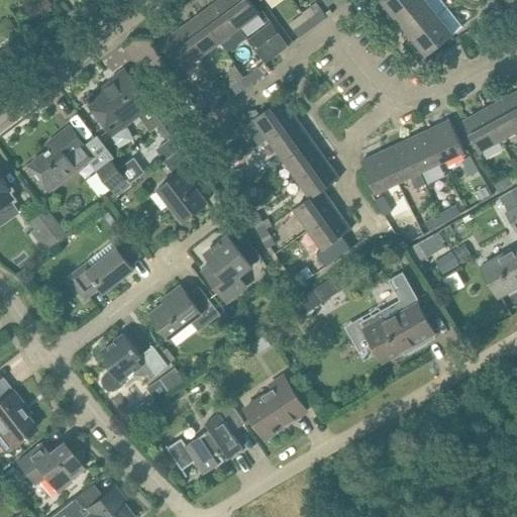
[(239,27),(219,0),(200,14),(220,42),(239,27)]
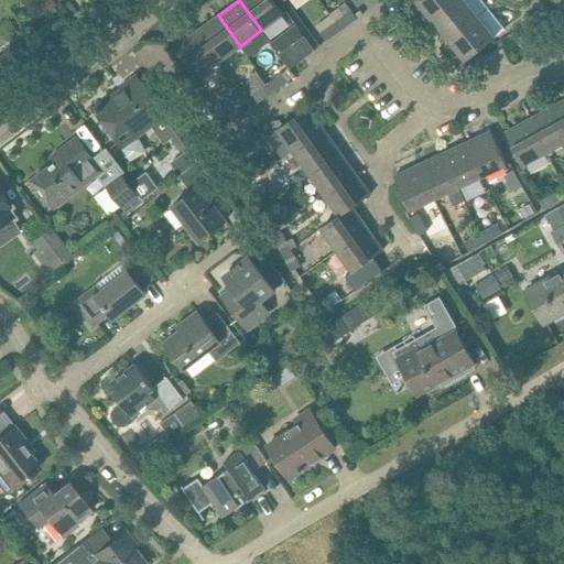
[(261,30),(283,14),(272,0),(239,0),(261,30)]
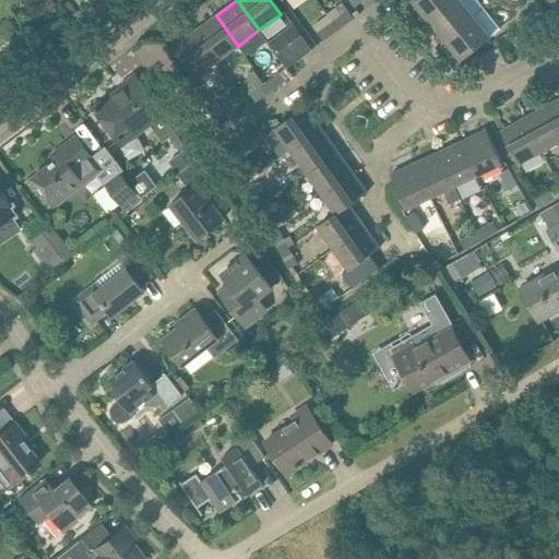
[(412,0),(428,20),(451,0),(412,0)]
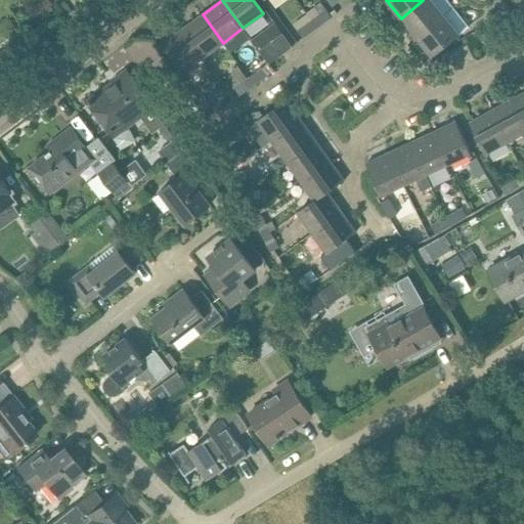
[(444,15),(431,0),(423,0),(401,18),(418,38),(444,15)]
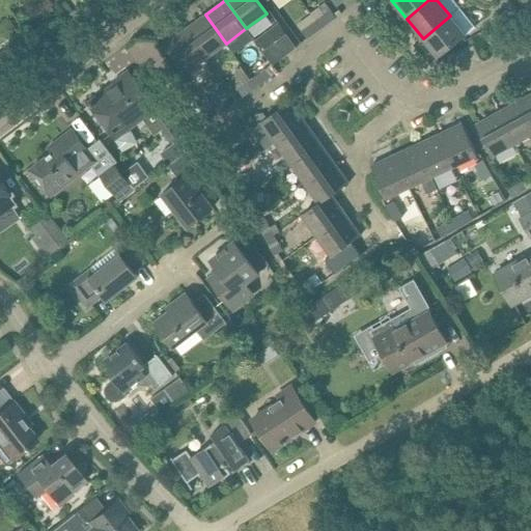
[(331,10),(315,21),(322,29),(336,18),(331,10)]
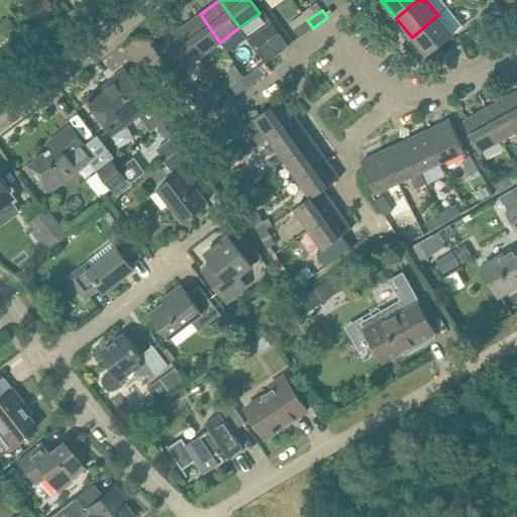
[(220,42),(200,14),(180,29),(200,57),(220,42)]
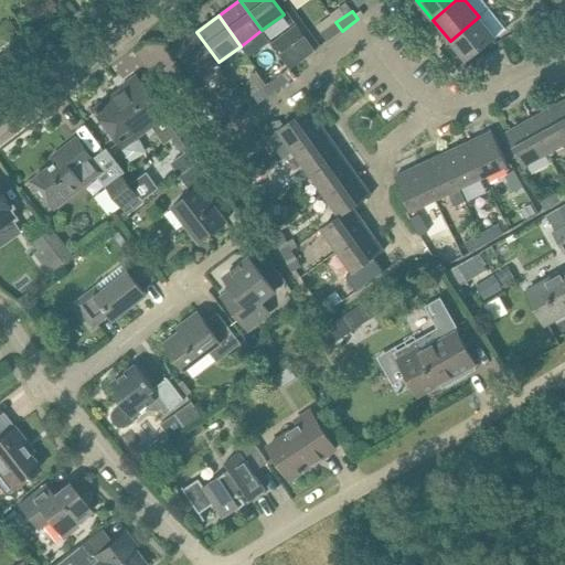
[(467,62),(492,40),(496,38),(479,17),(450,41),(467,62)]
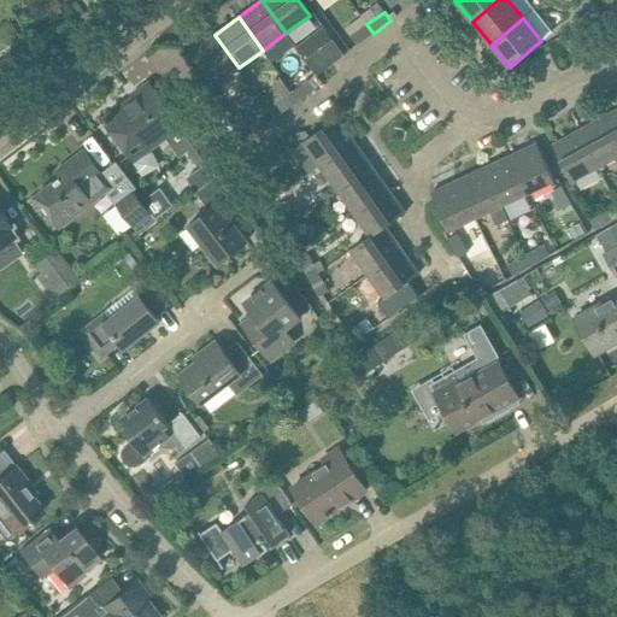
[(357,46),(374,34),(366,24),(351,36),(357,46)]
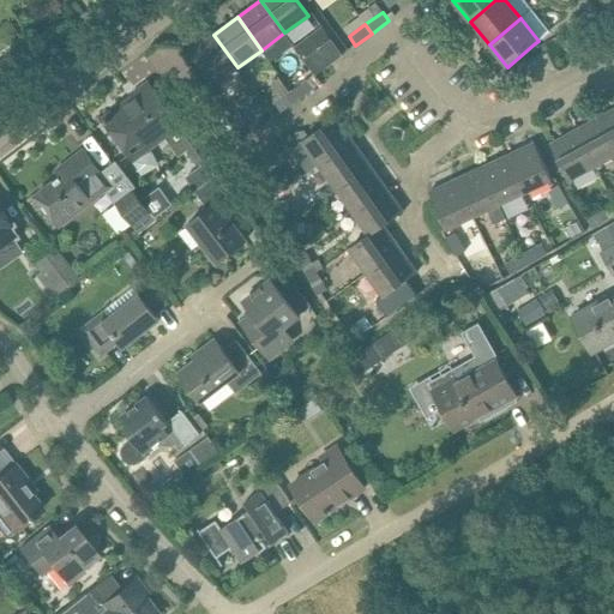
[(238,67),(214,35),(191,52),(215,85),(238,67)]
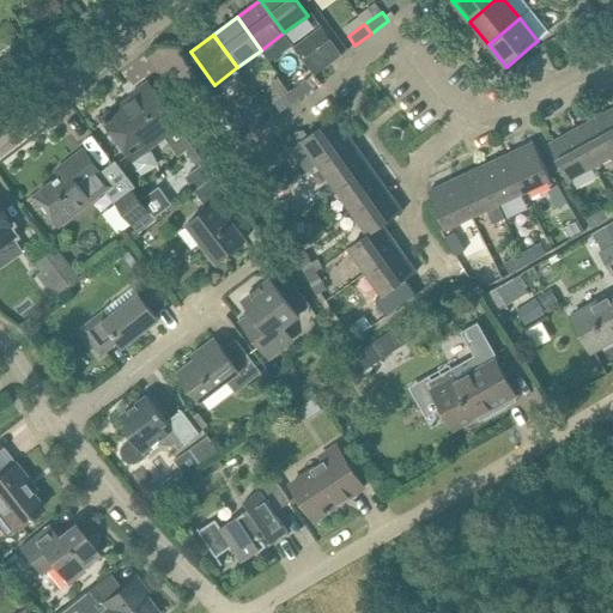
[(332,40),(331,40),(304,60),(316,74),(343,55),(332,40)]
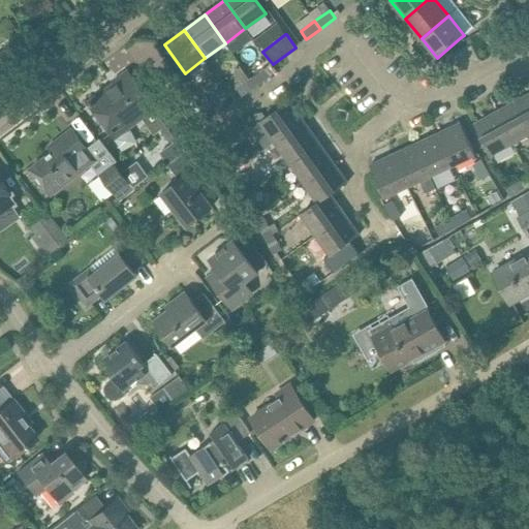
[(266,68),(251,79),(257,87),(271,75),(266,68)]
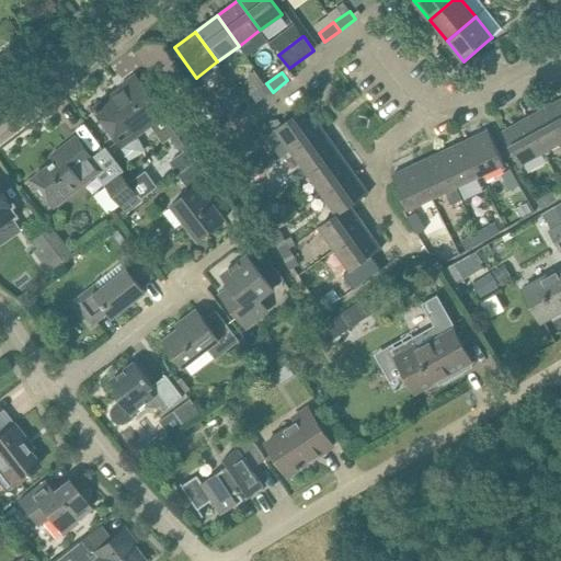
[(94,109),(107,126),(122,146),(164,115),(136,76),(121,87),(122,89),(94,109)]
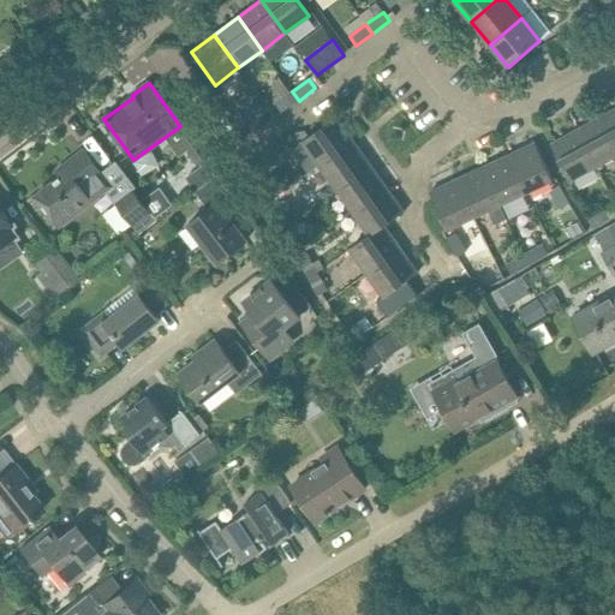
[(299,101),(292,91),(275,105),(281,113),(299,101)]
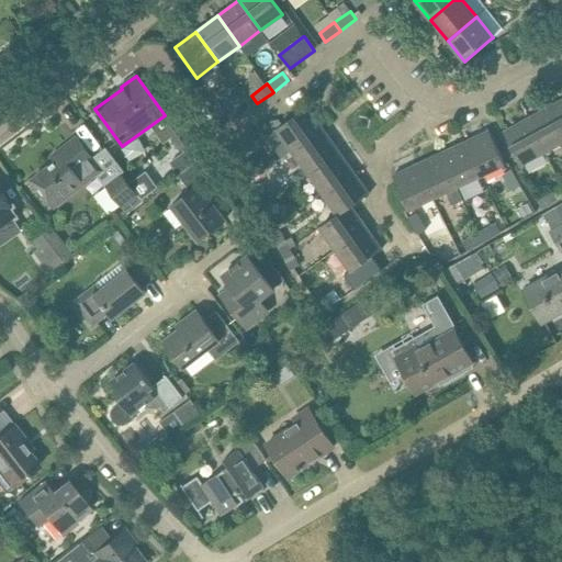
[(246,101),(240,92),(225,104),(231,112),(246,101)]
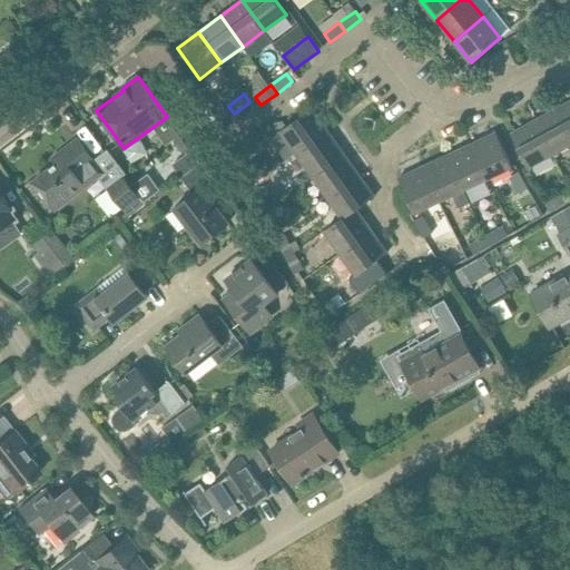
[(569,101),(558,108),(569,130),(569,101)]
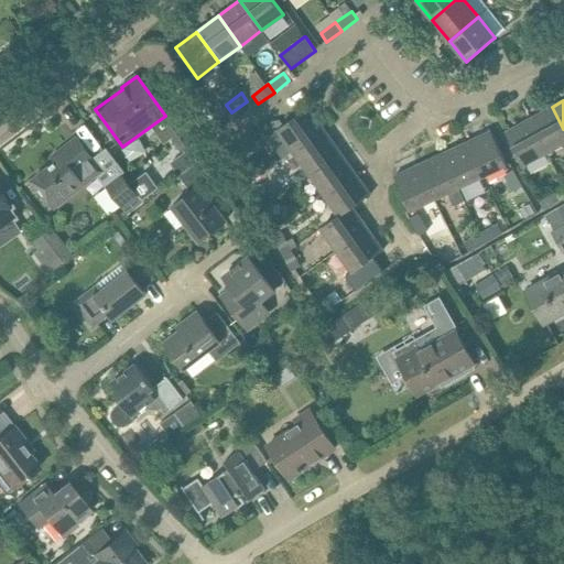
[(546,153),(563,143),(563,129),(552,107),(529,120),(546,153)]
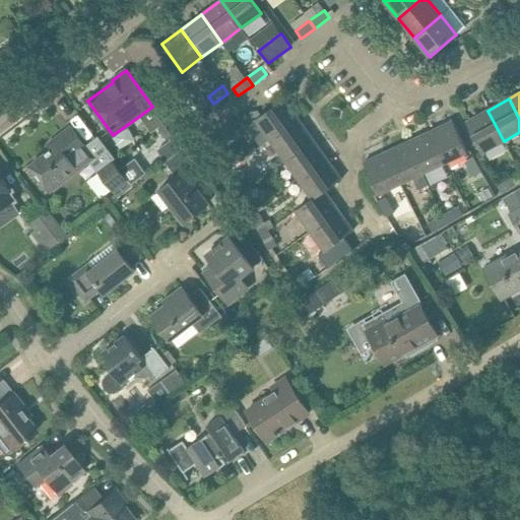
[(299,119),(284,100),(256,119),(270,139),(299,119)]
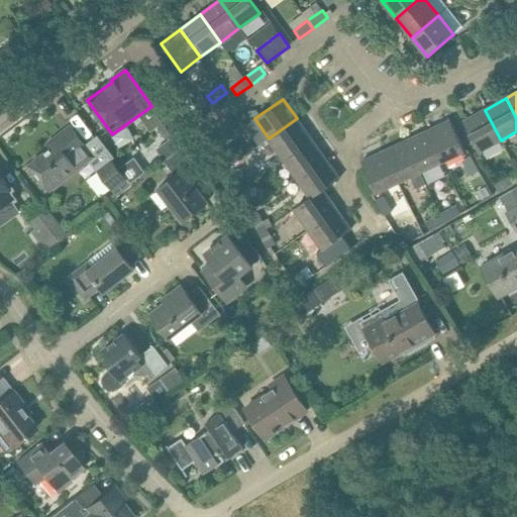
[(480,151),(501,140),(485,110),(462,121),(480,151)]
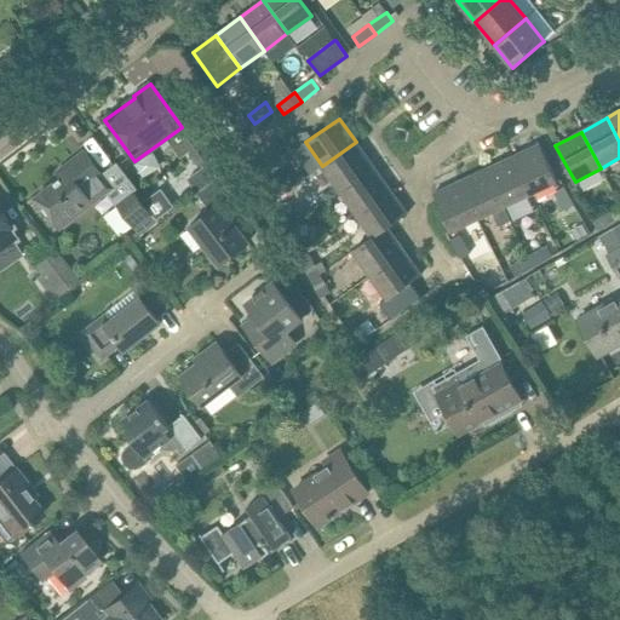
[(199,165),(212,156),(196,135),(183,143),(199,165)]
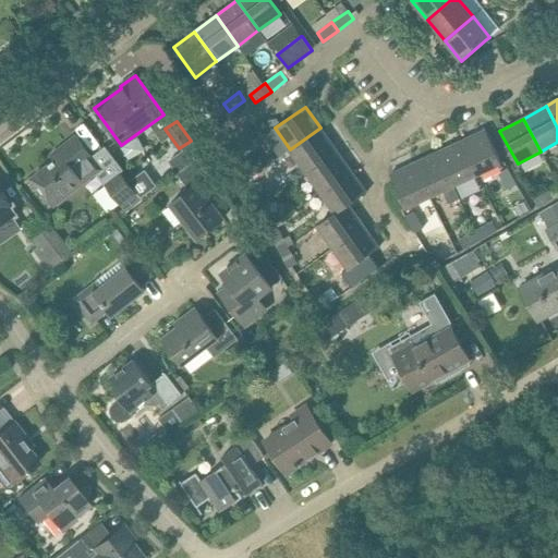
[(290,149),(305,171),(336,149),(320,128),(290,149)]
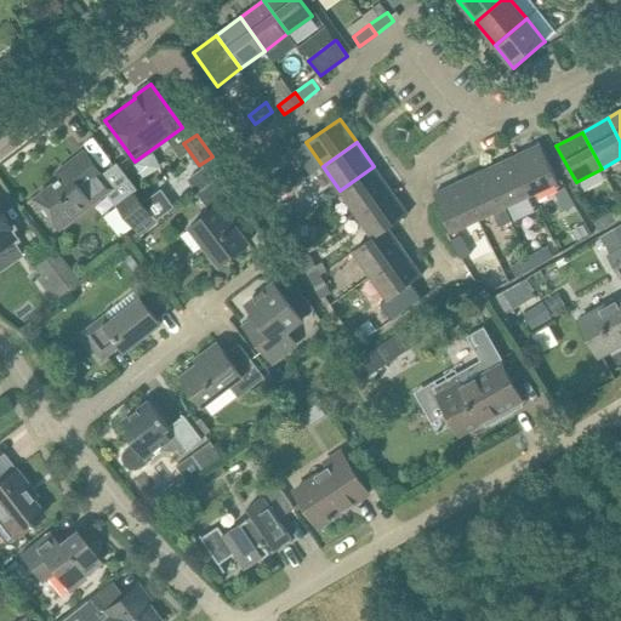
[(531,194),(558,182),(551,166),(541,144),(514,157),(531,194)]
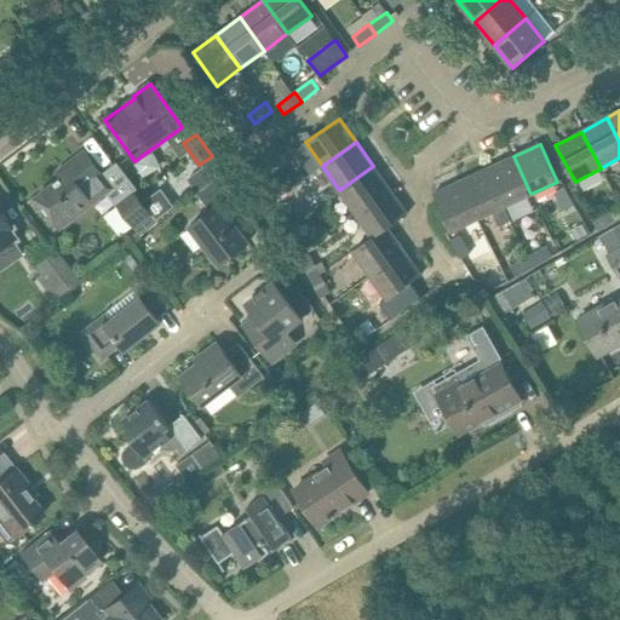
[(61,179),(35,199),(50,218),(59,229),(93,202),(107,193),(113,188),(104,176),(103,174),(85,151),(56,173),(61,179)]
